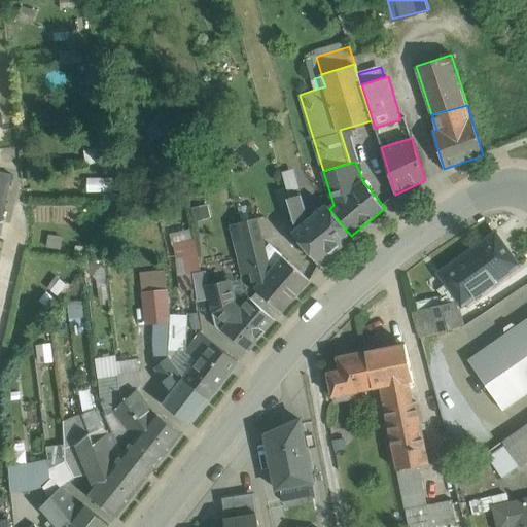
[(13,176),(0,172),(0,219),(3,220),(13,176)]
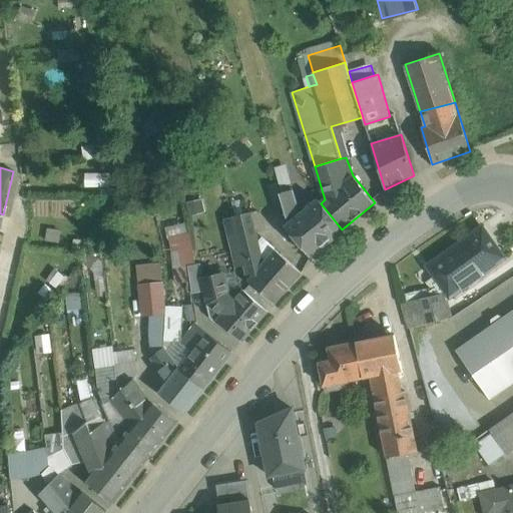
[(319,200),(301,214),(294,189),(280,193),(289,223),(285,226),(311,257),(342,229),(321,203),(319,200)]
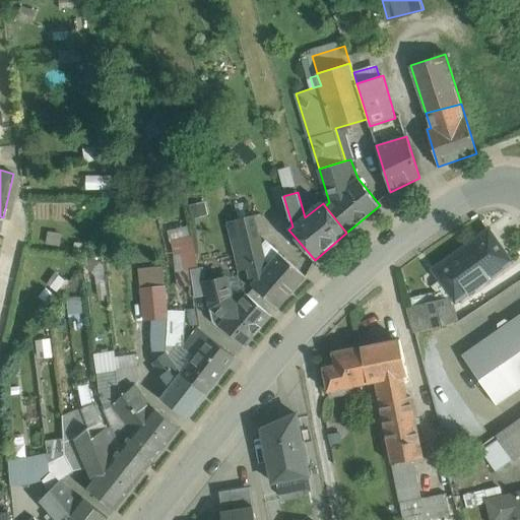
[(254,215),(228,221),(234,249),(260,241),(254,215)]
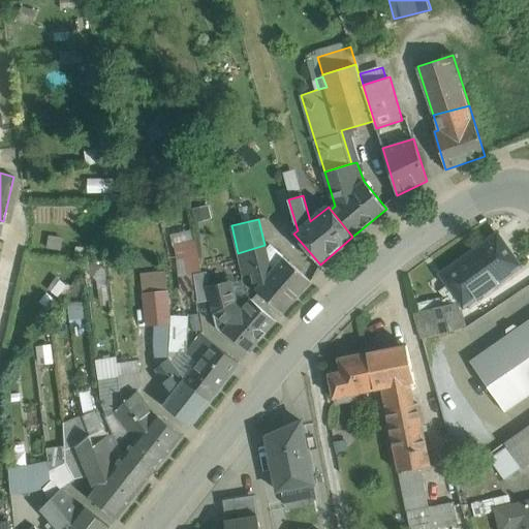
[(497,235),(441,274),(464,306),(520,267),(497,235)]
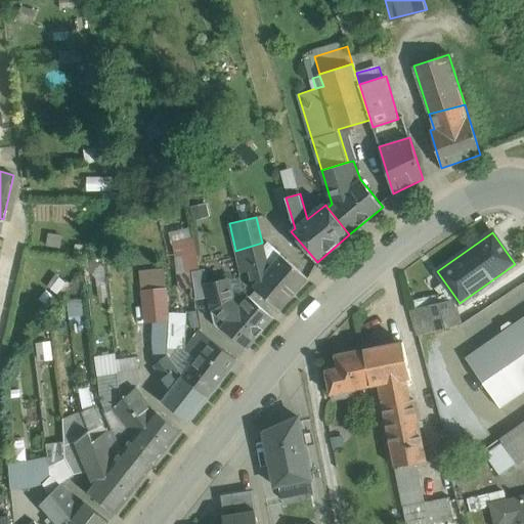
[(262,243),(235,251),(241,274),(250,271),(254,286),(270,266),(266,263),(262,243)]
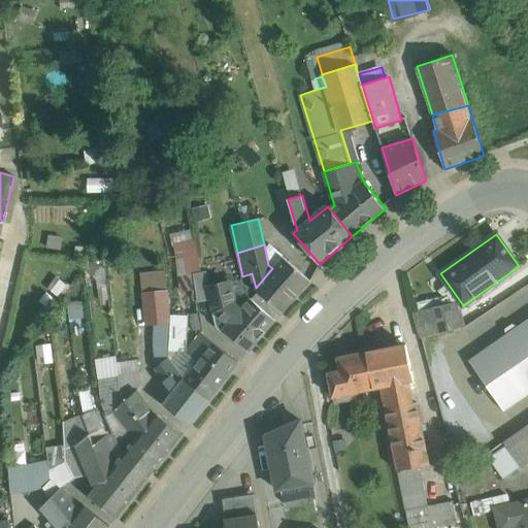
[(272,268),(256,288),(283,312),(310,281),(284,257),(272,268)]
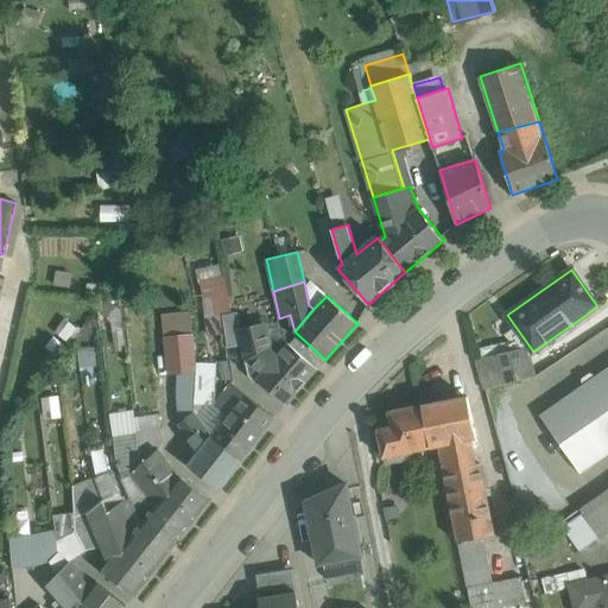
[(164,372),(196,371),(194,309),(162,310),(164,372)]
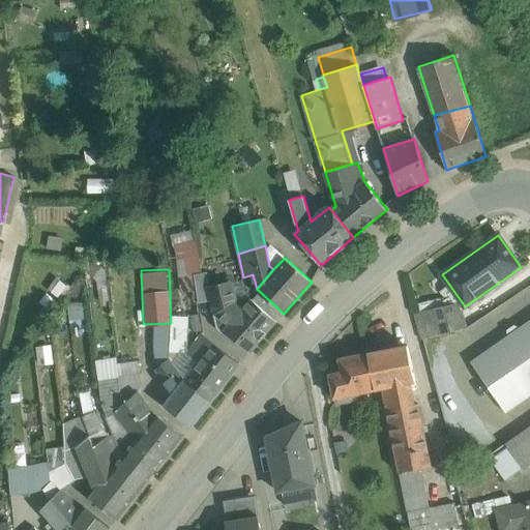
[(276,321),(251,299),(242,308),(235,301),(230,284),(210,288),(215,313),(213,314),(217,328),(223,333),(225,330),(249,353),(276,321)]
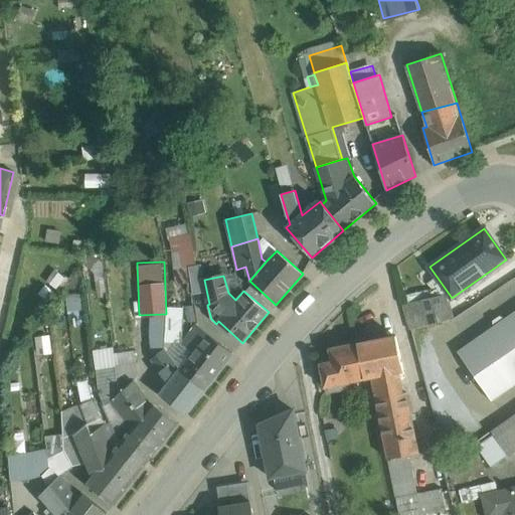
[(67,294),(68,308),(82,307),(81,293),(67,294)]
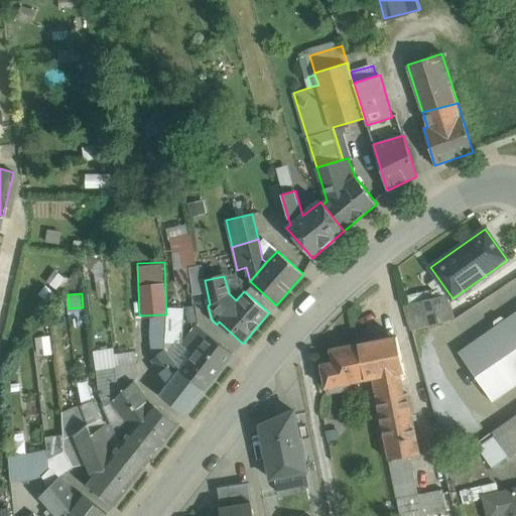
[(444,295),(403,305),(410,330),(452,319),(446,301),(445,301),(444,295)]
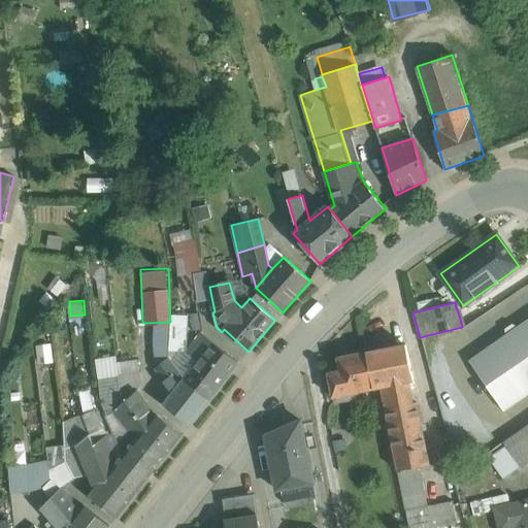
[(527,319),(468,360),(504,411),(527,394),(527,319)]
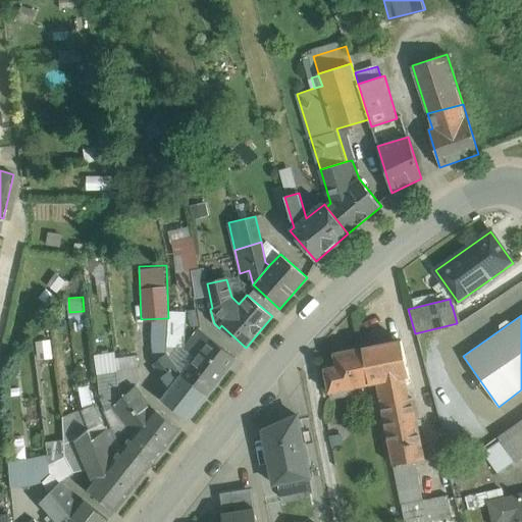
[(200,330),(185,350),(196,358),(211,338),(200,330)]
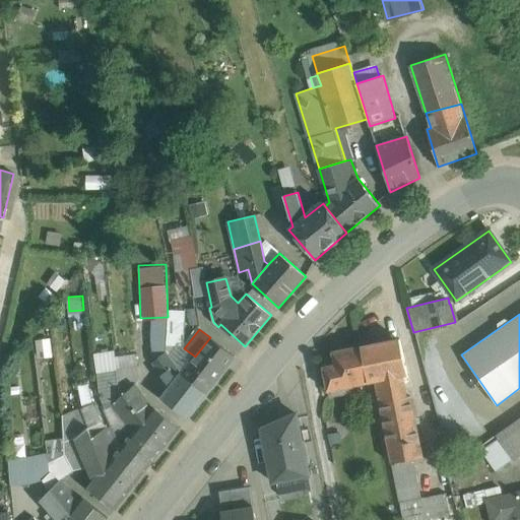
[(236,358),(210,337),(195,356),(181,375),(206,394),(236,358)]
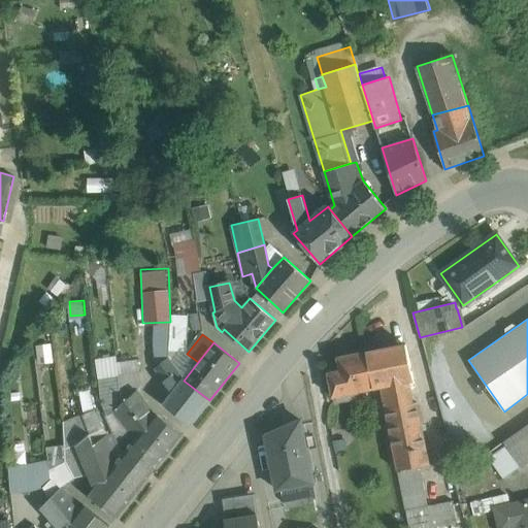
[(406,344),(367,353),(374,388),(382,387),(398,470),(419,466),(429,464),(417,402),(413,403),(408,382),(414,381),(406,344)]
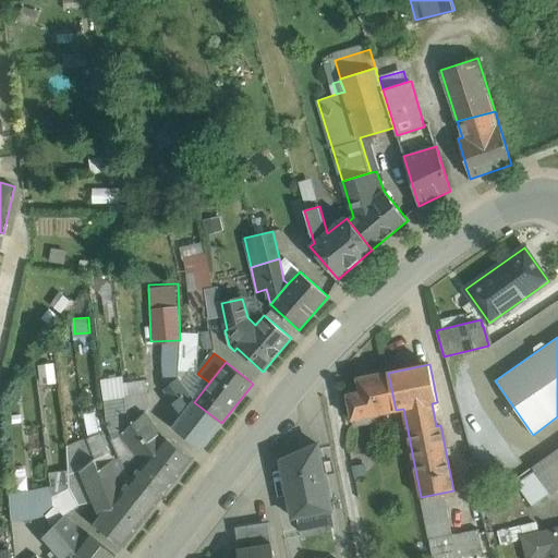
[(388,373),(358,378),(360,388),(347,390),(354,426),(379,421),(378,414),(396,410),(388,373)]
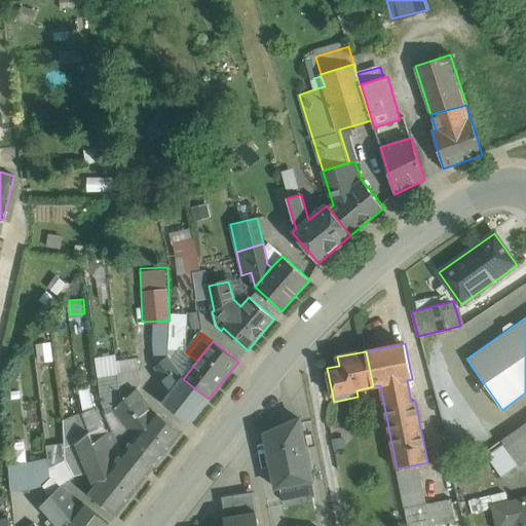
[(183,379),(168,358),(157,365),(157,370),(174,391),(183,379)]
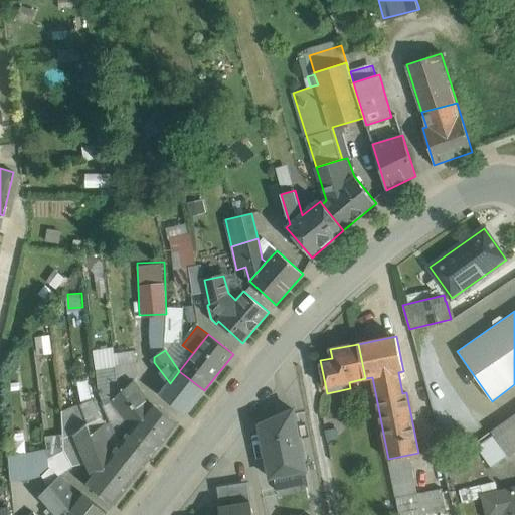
[(204,390),(179,371),(170,383),(161,393),(186,413),(204,390)]
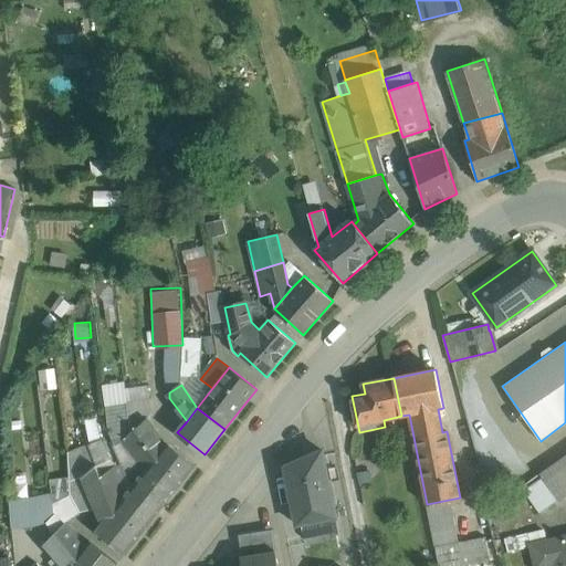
[(167,442),(146,417),(135,429),(156,457),(167,442)]
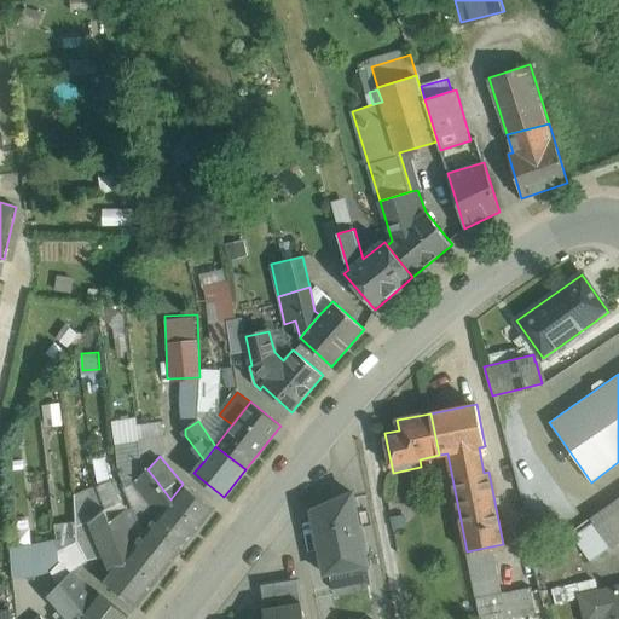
[(195,531),(165,507),(171,499),(148,469),(134,481),(145,497),(154,505),(146,514),(152,522),(142,536),(173,560),(177,554),(195,531)]
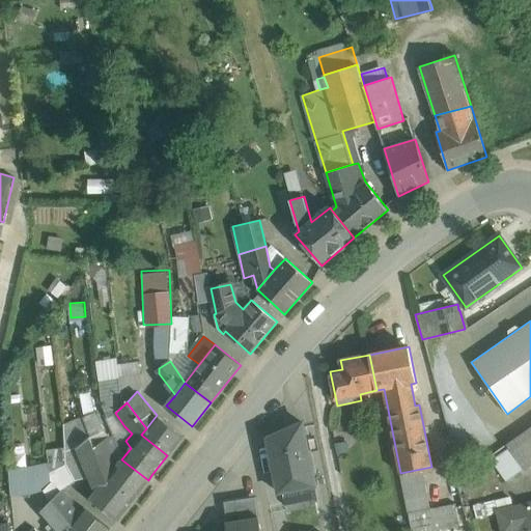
[(102,429),(94,413),(83,416),(94,447),(107,437),(102,429)]
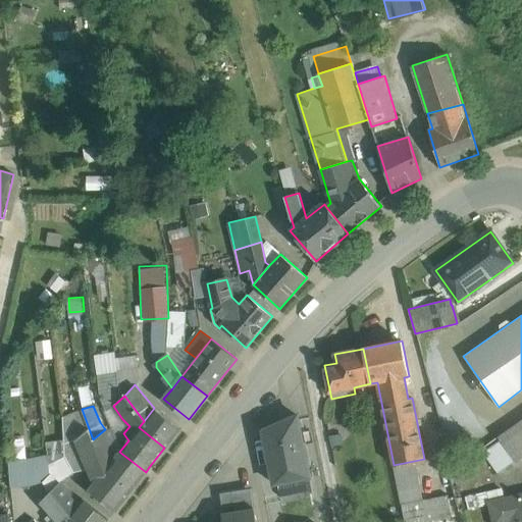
[(179,428),(154,408),(144,421),(139,427),(164,448),(179,428)]
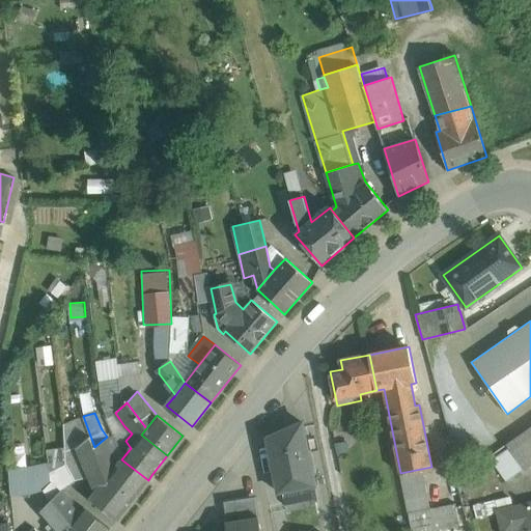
[(303,423),(268,439),(279,492),(315,484),(303,423)]
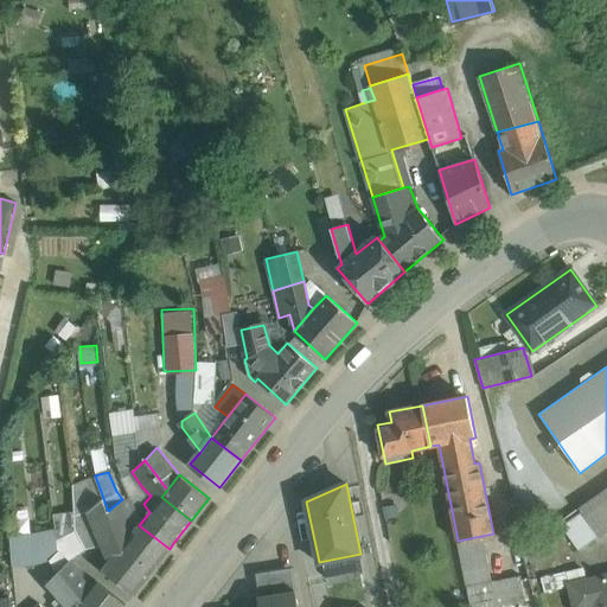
[(606,489),(580,508),(600,536),(606,530),(606,489)]
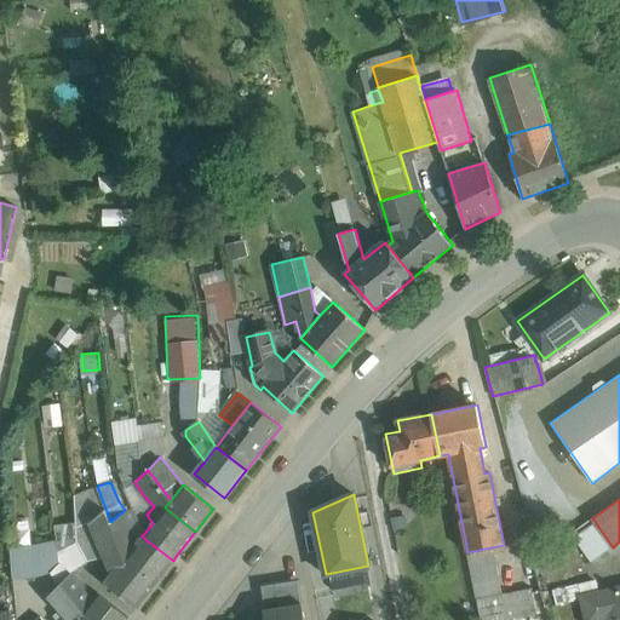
[(125,510),(110,522),(125,558),(137,543),(125,510)]
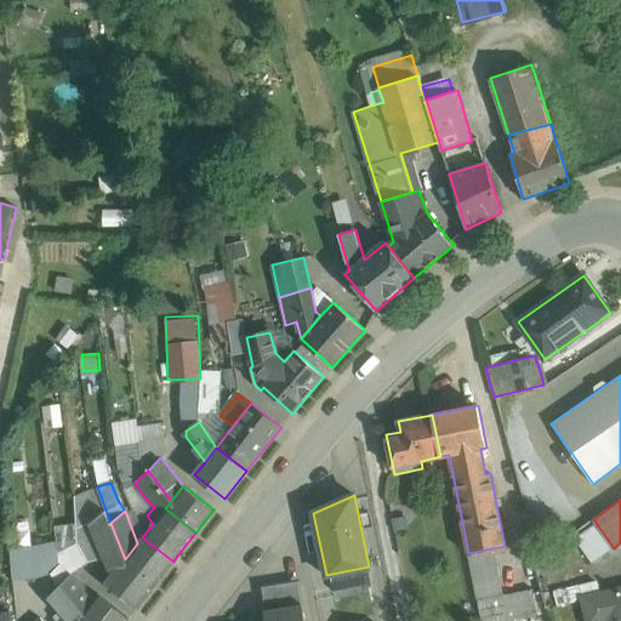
[(125,559),(110,523),(96,534),(113,574),(125,559)]
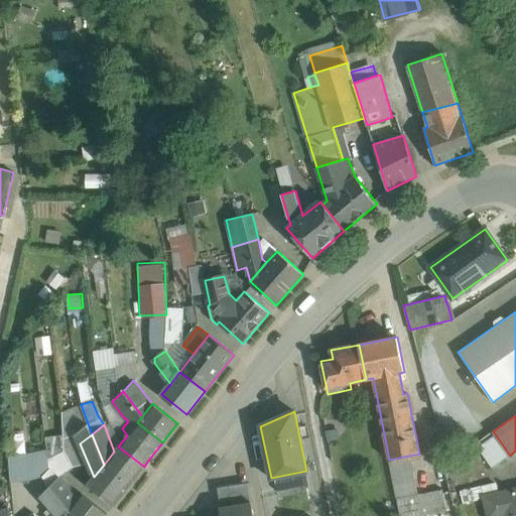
[(144,467),(118,446),(114,452),(104,465),(129,485),(144,467)]
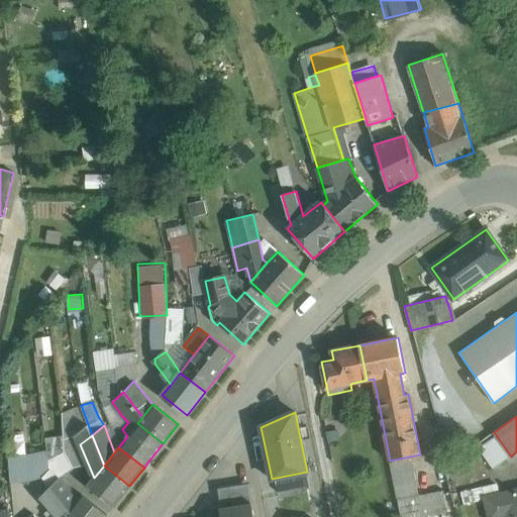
[(410,456),(390,460),(401,516),(420,516),(447,512),(443,491),(419,495),(414,470),(413,470),(411,459),(410,459),(410,456)]
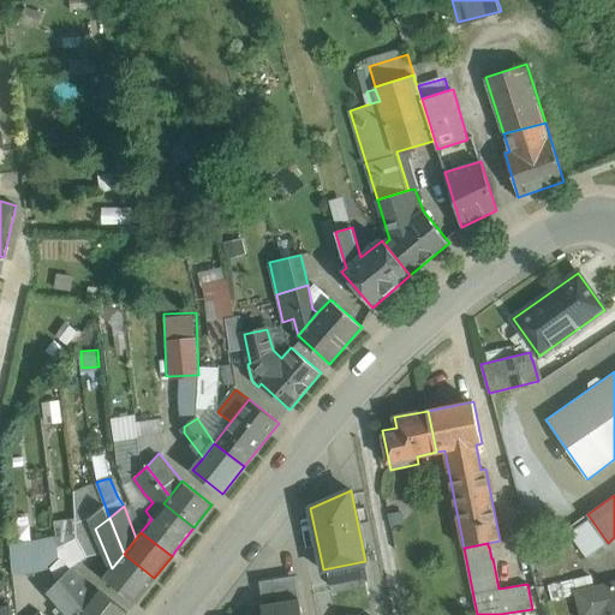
[(154,578),(124,554),(112,568),(105,578),(136,602),(154,578)]
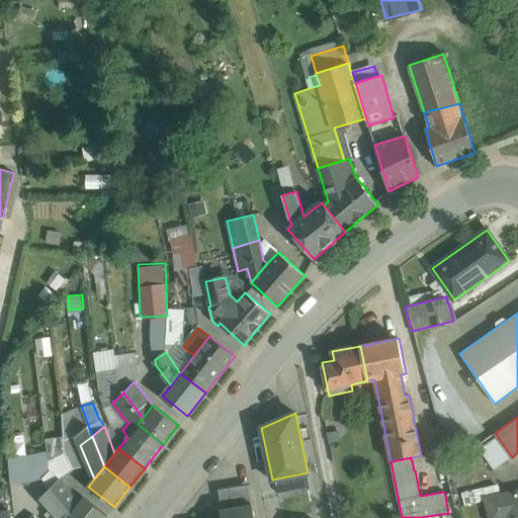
[(77,500),(59,480),(50,489),(69,511),(77,500)]
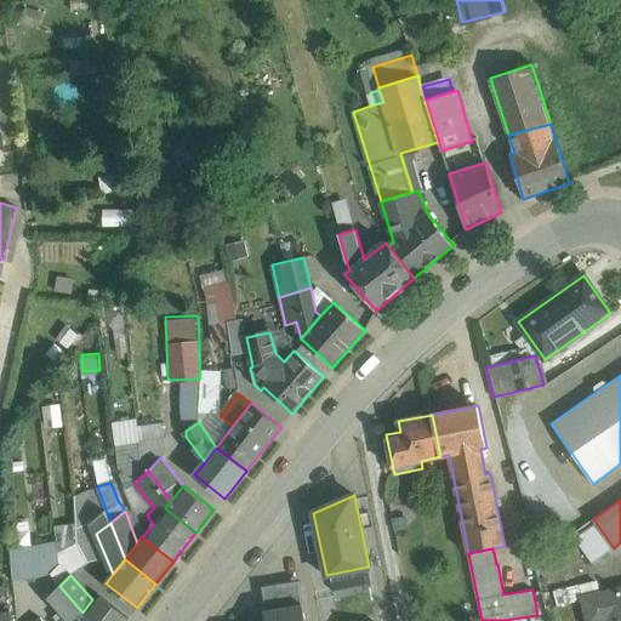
[(292,581),(275,585),(279,608),(302,604),(300,587),(292,581)]
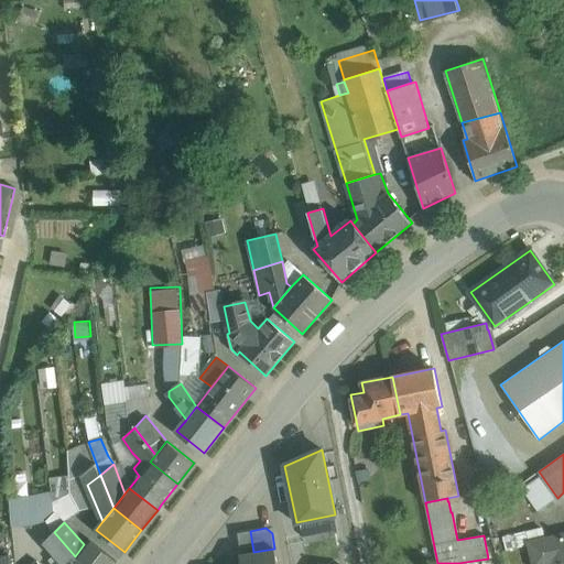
[(68,563),(75,556),(54,532),(44,543),(62,563),(68,563)]
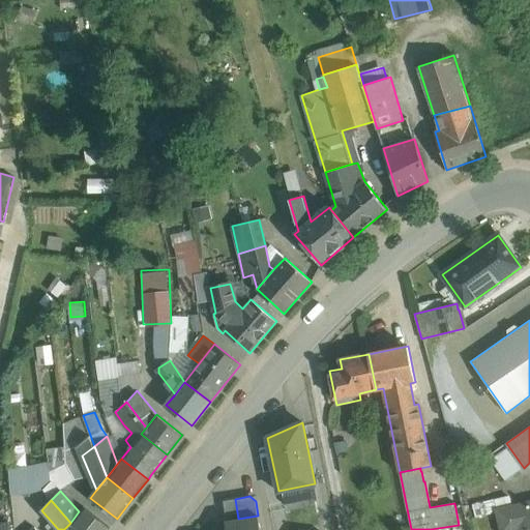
[(529,529),(529,502),(498,510),(502,529),(514,529),(517,529),(529,529)]
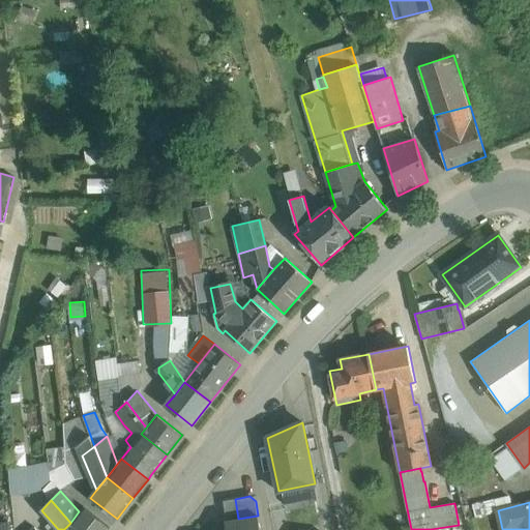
[(107,529),(110,526),(84,505),(79,511),(70,523),(80,529),(107,529)]
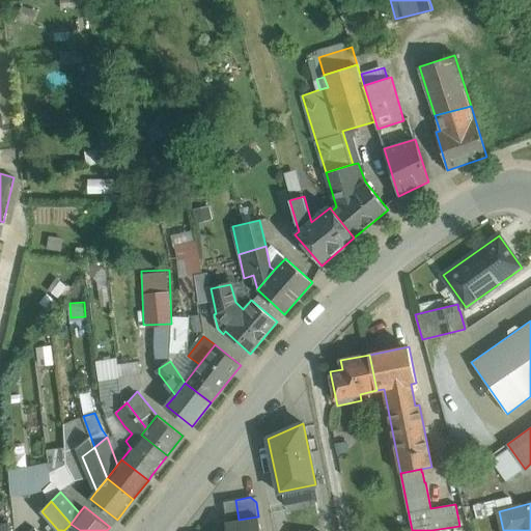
[(239,520),(226,522),(227,530),(260,530),(258,516),(239,520)]
